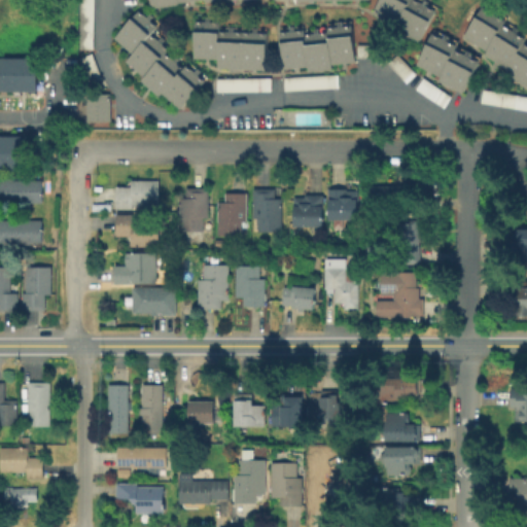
[(91,0),(91,48),(77,47),(77,0),(91,0)]
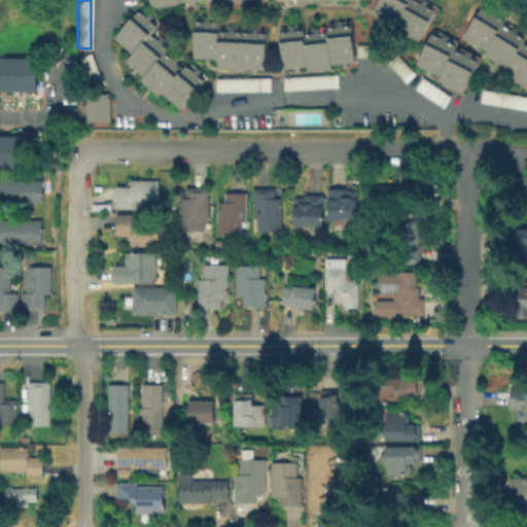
[(367,12),(373,0),(389,0),(380,19),(367,12)]
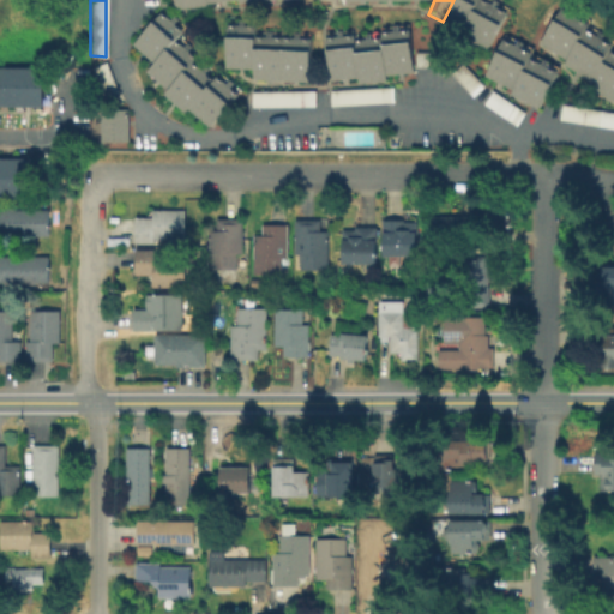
[(443,22),(453,0),(471,0),(457,29),(443,22)]
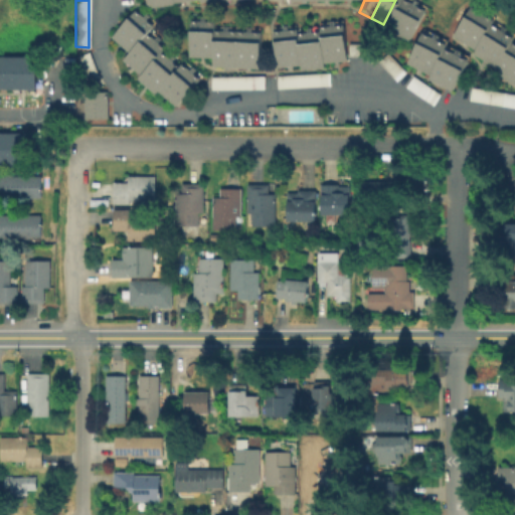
[(381,28),(383,24),(395,0),(410,0),(393,34),(381,28)]
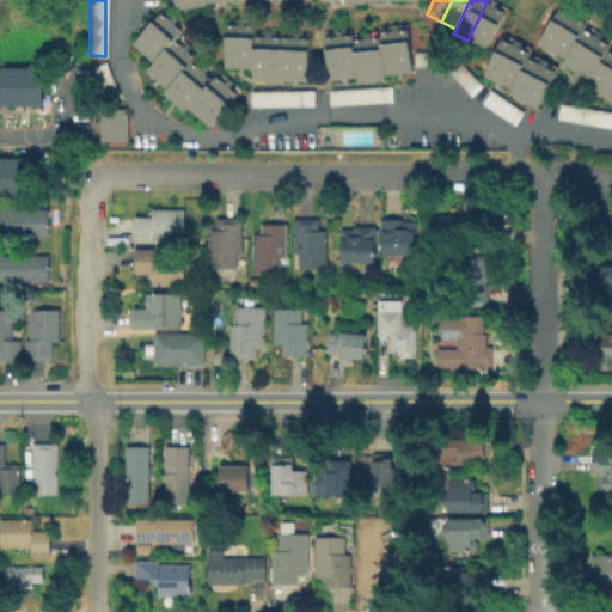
[(467,41),(488,0),(491,0),(503,6),(482,48),(467,41)]
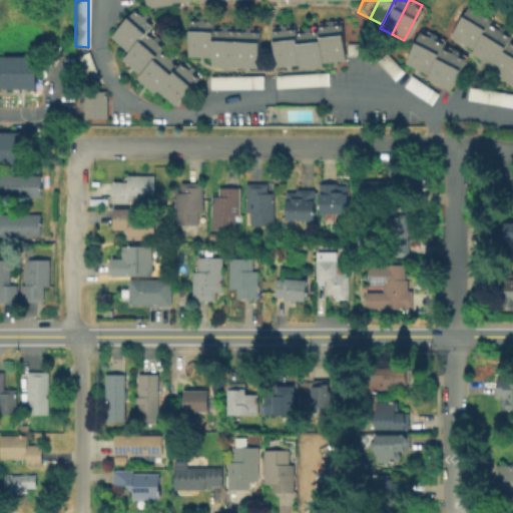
[(478,8),(458,42),(446,35),(466,1),(478,8)]
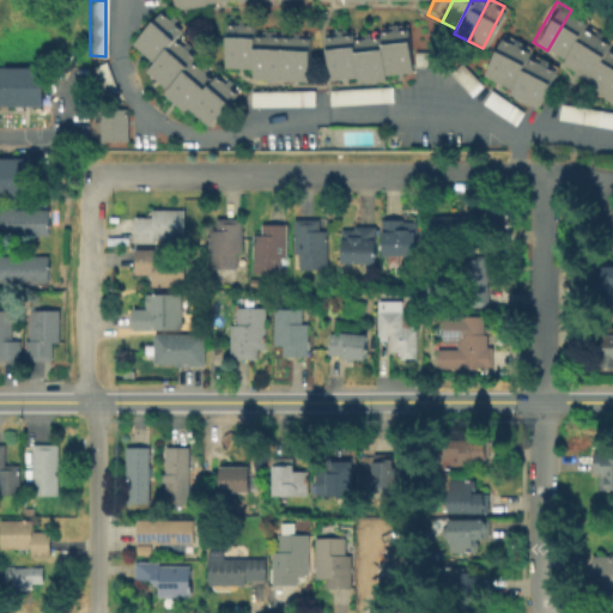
[(129,42),(158,8),(169,18),(140,52),(129,42)]
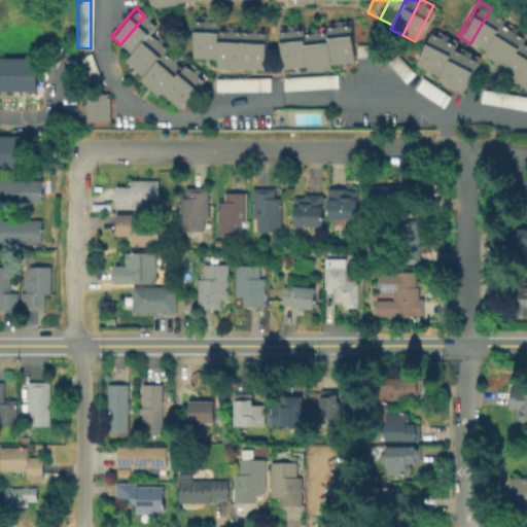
[(503,15),(500,20),(482,50),(470,43),(491,8),(503,15)]
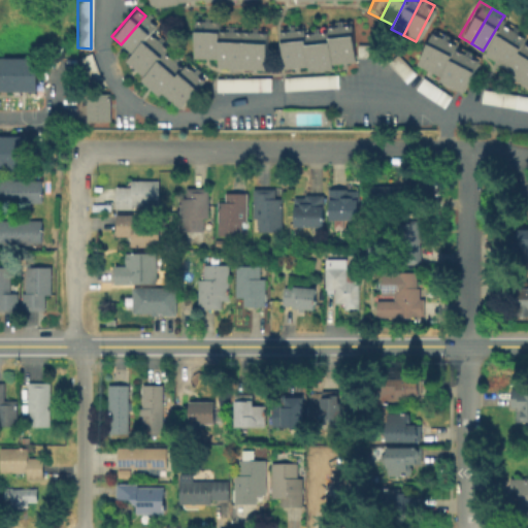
[(121,44),(145,15),(155,24),(149,31),(130,53),(121,44)]
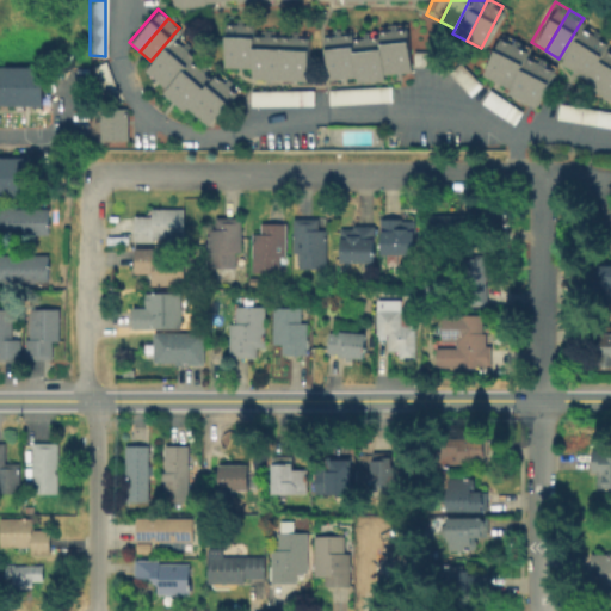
[(221,67),(223,28),(223,23),(238,24),(235,67),(221,67)]
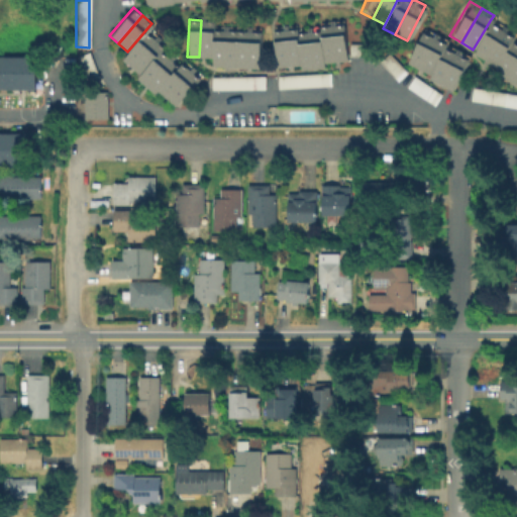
[(503,26),(483,61),(471,54),(473,49),(491,19),(503,26)]
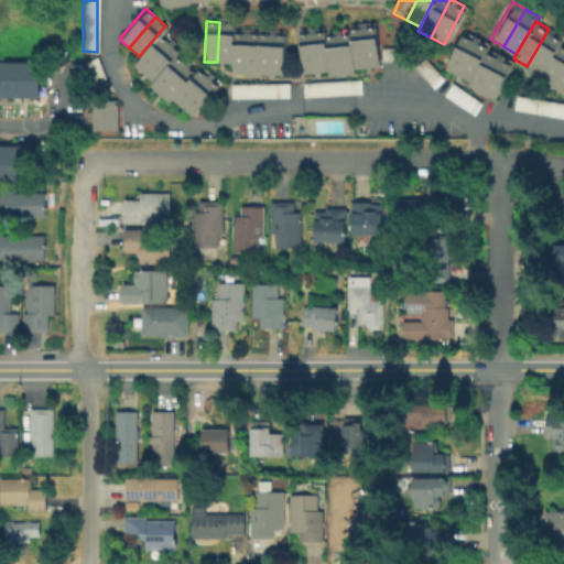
[(217,62),(219,22),(231,22),(231,33),(230,63),(217,62)]
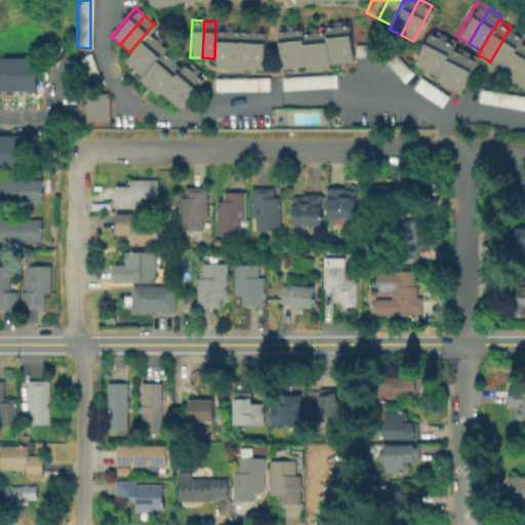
[(339,62),(337,25),(350,24),(352,62),(339,62)]
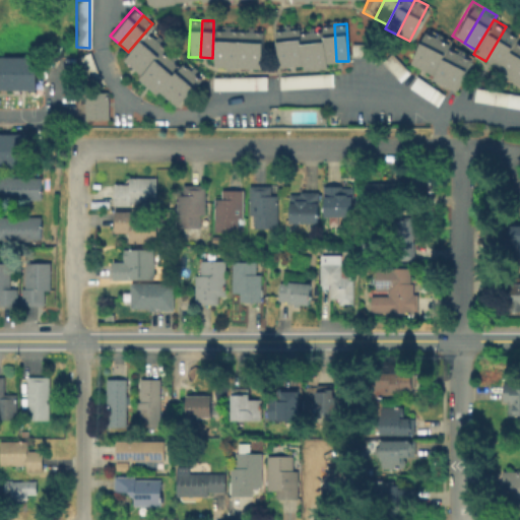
[(325,62),(322,30),(322,25),(334,24),(336,61),(325,62)]
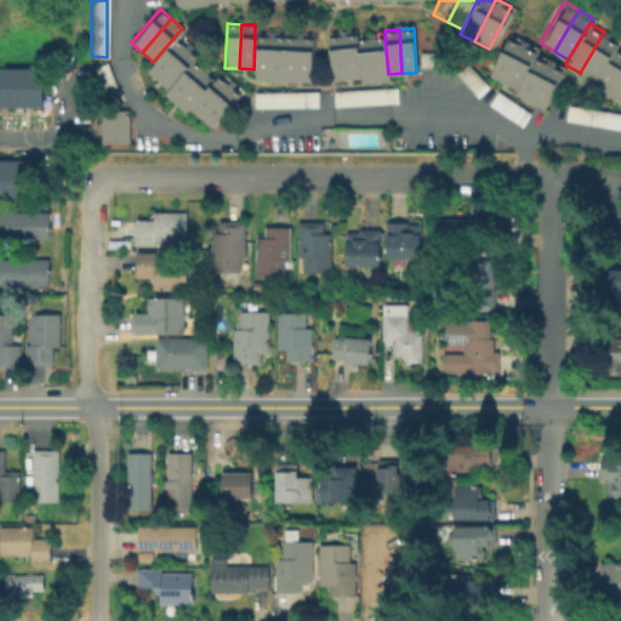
[(617,40),(615,45),(593,81),(580,73),(604,32),(617,40)]
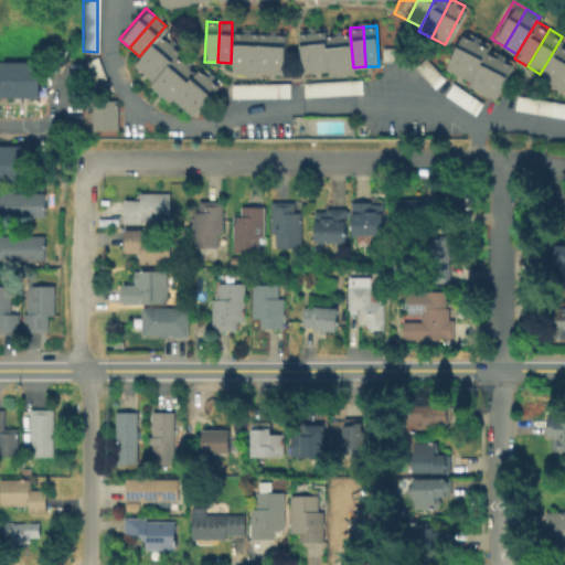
[(313,71),(311,31),(324,30),(324,34),(327,70),(313,71)]
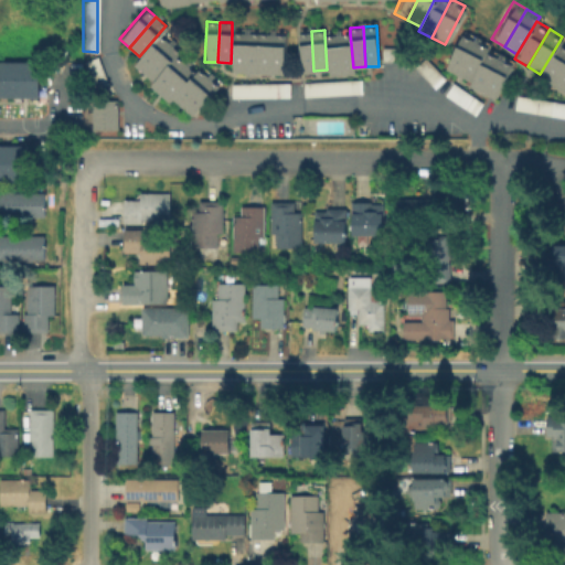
[(441,68),(461,30),(475,36),(456,75),(441,68)]
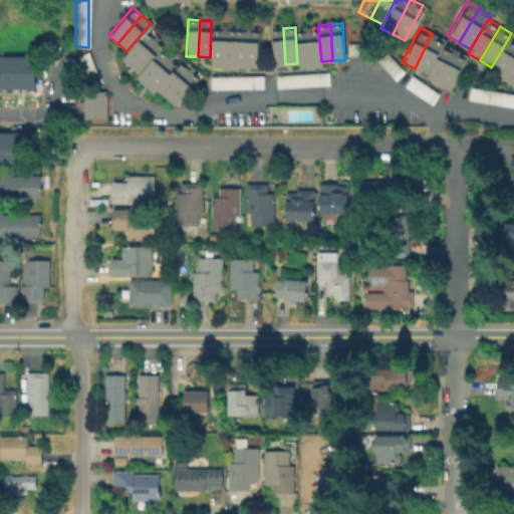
[(274,65),(271,28),(283,28),(285,64),(274,65)]
